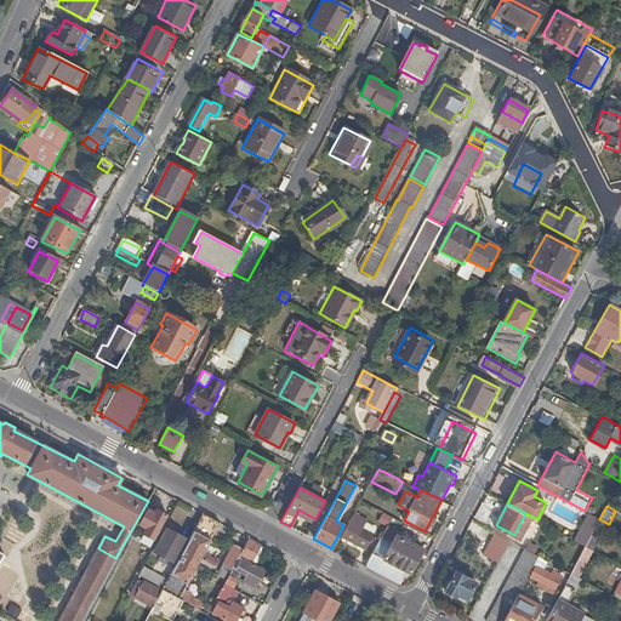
[(153,539),(165,516),(154,510),(151,513),(144,510),(134,529),(153,539)]
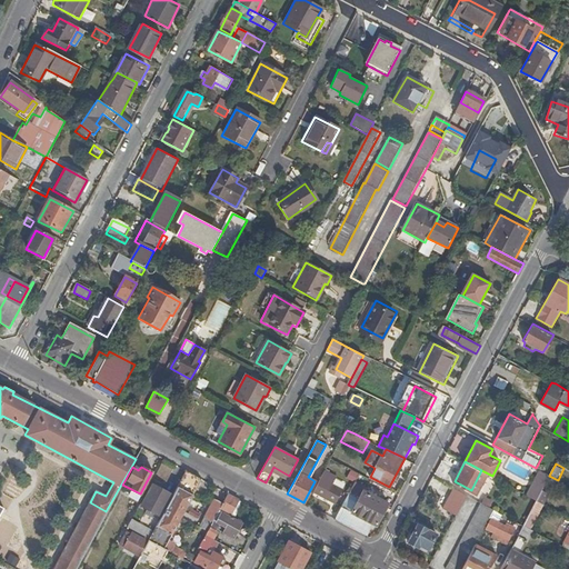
[(542,489),(549,476),(538,469),(526,493),(531,497),(537,500),(542,489)]
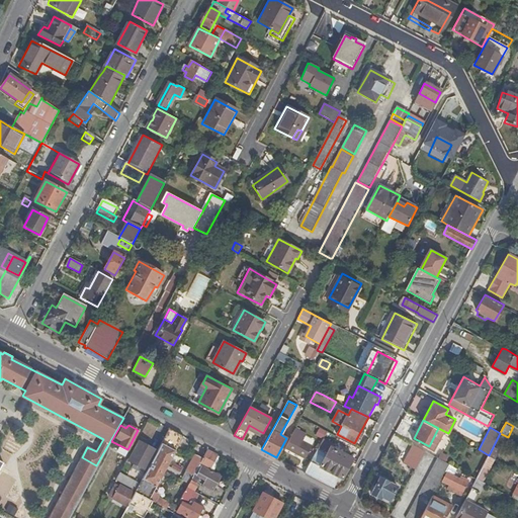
[(183,435),(168,428),(139,483),(135,491),(150,499),(153,494),(183,435)]
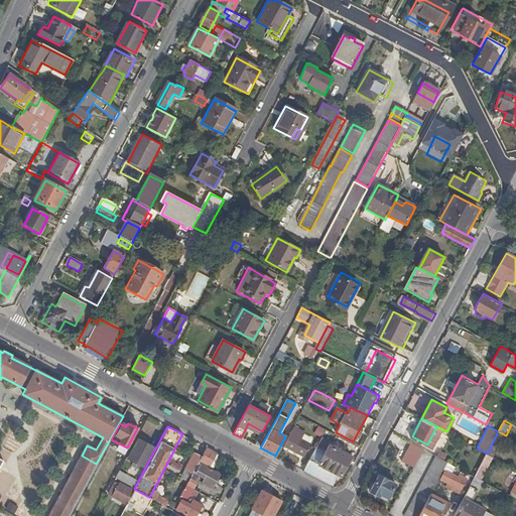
[(294,427),(283,445),(303,457),(310,444),(300,438),(304,432),(294,427)]
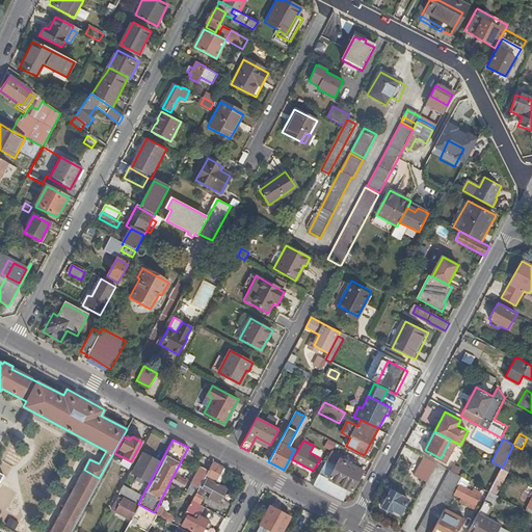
[(335,445),(328,441),(325,447),(333,450),(335,445)]
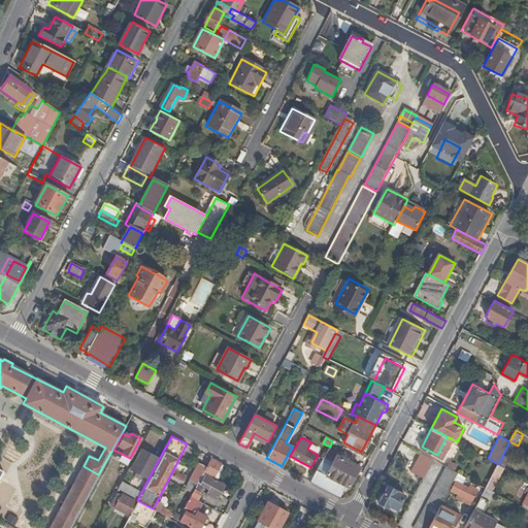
[(329,448),(311,480),(341,496),(345,487),(349,488),(360,468),(340,458),(342,454),(329,448)]
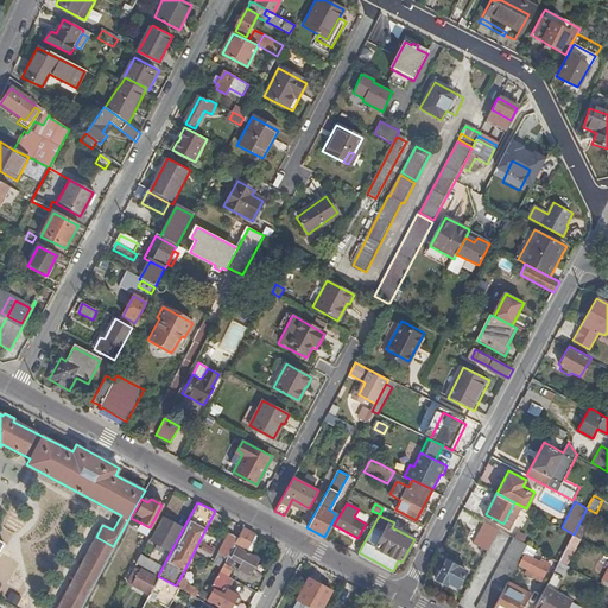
[(166,553),(179,526),(162,517),(150,539),(156,543),(153,548),(166,553)]
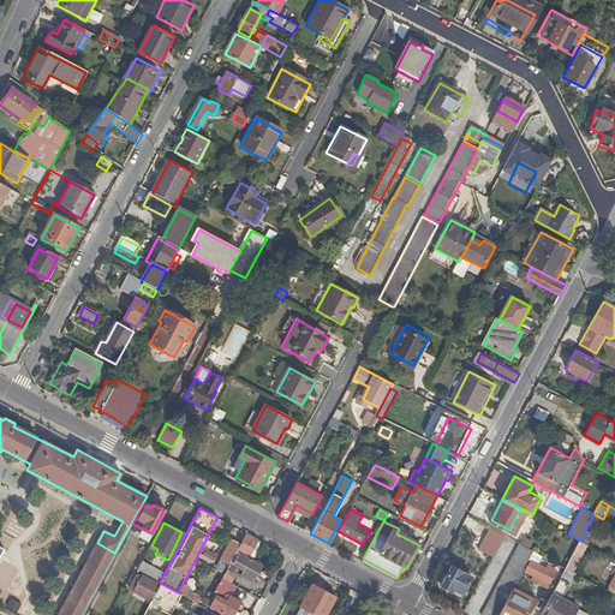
[(505,533),(489,525),(477,549),(479,553),(491,560),(491,557),(505,533)]
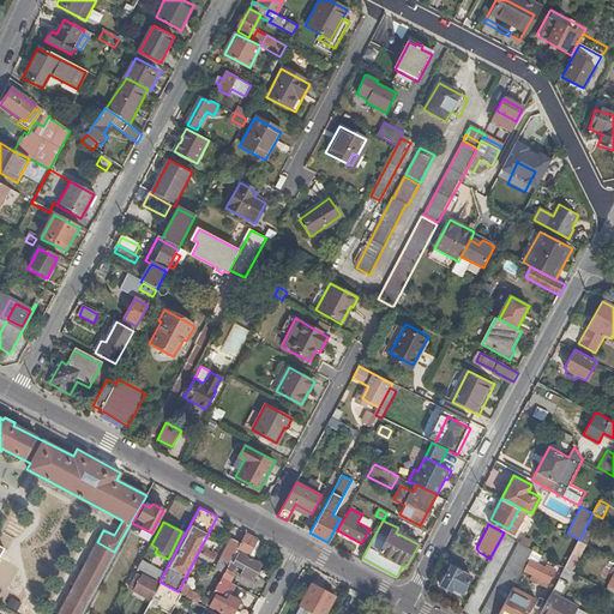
[(579,540),(585,543),(591,531),(585,528),(579,540)]
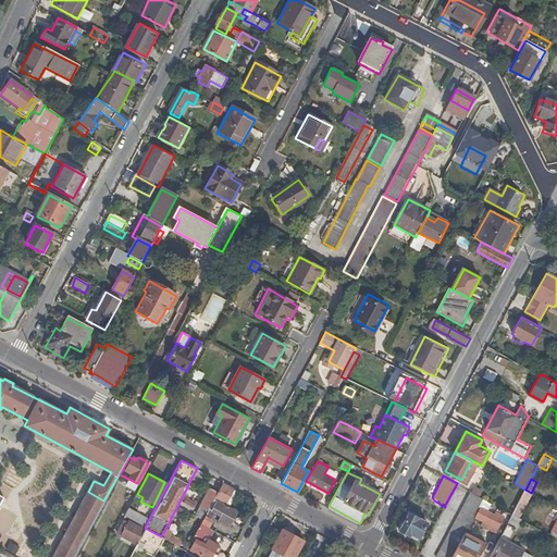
[(233,487),(223,482),(218,492),(203,519),(200,524),(207,528),(215,510),(221,514),(219,518),(229,523),(236,509),(225,503),(233,487)]
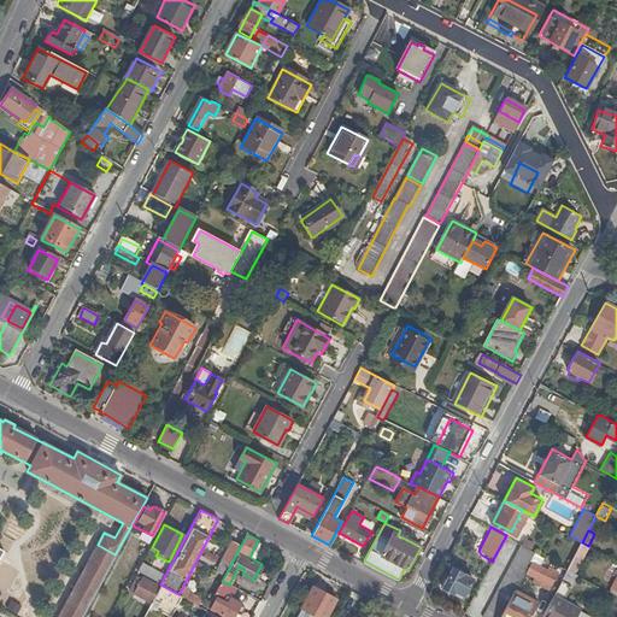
[(225,575),(241,545),(230,539),(213,569),(225,575)]
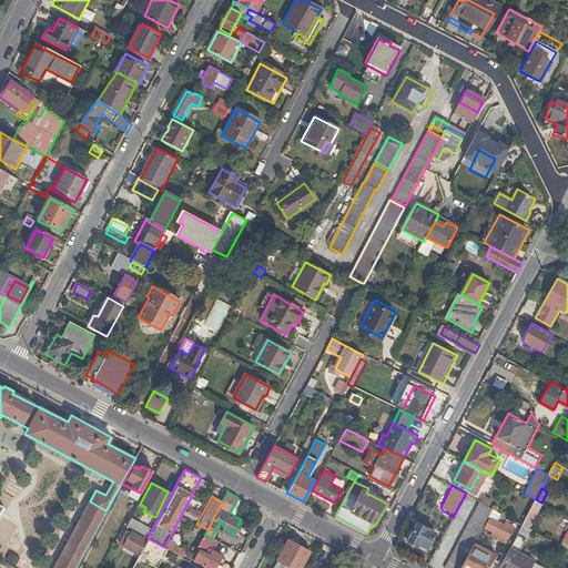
[(484,496),(480,500),(489,505),(492,500),(484,496)]
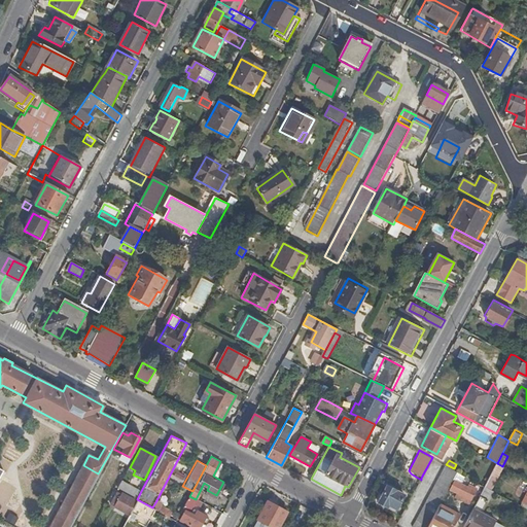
[(497,478),(504,466),(502,466),(497,463),(491,475),(497,478)]
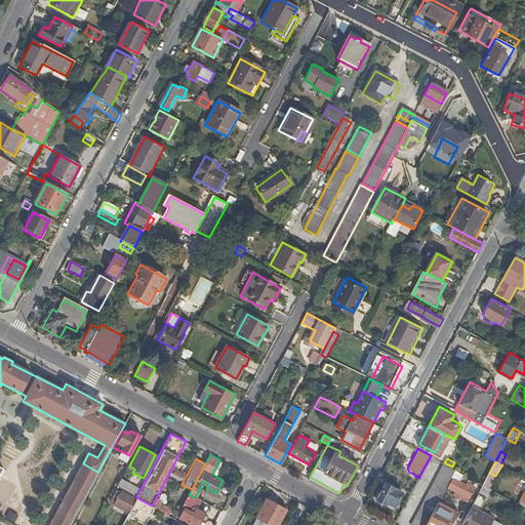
[(411,524),(413,524),(426,524),(439,500),(452,476),(455,469),(452,467),(444,462),(443,462),(411,524)]
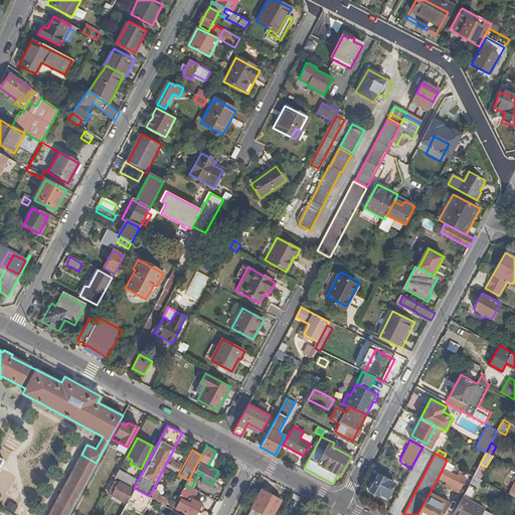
[(56,502),(71,510),(96,463),(81,455),(56,502)]
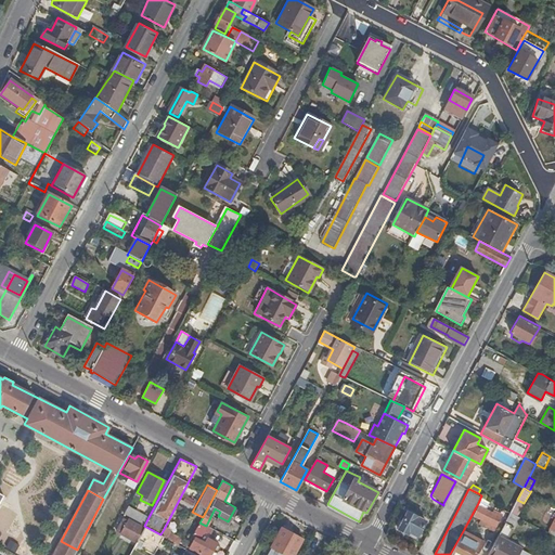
[(490,500),(481,495),(478,503),(480,504),(486,507),(490,500)]
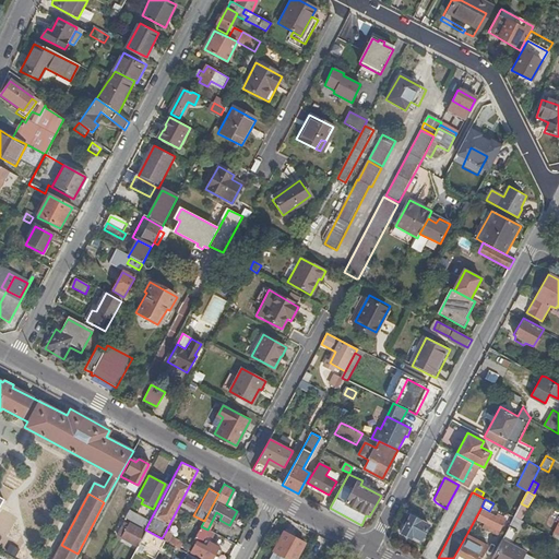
[(492,525),(498,515),(489,511),(484,508),(478,518),(485,521),(492,525)]
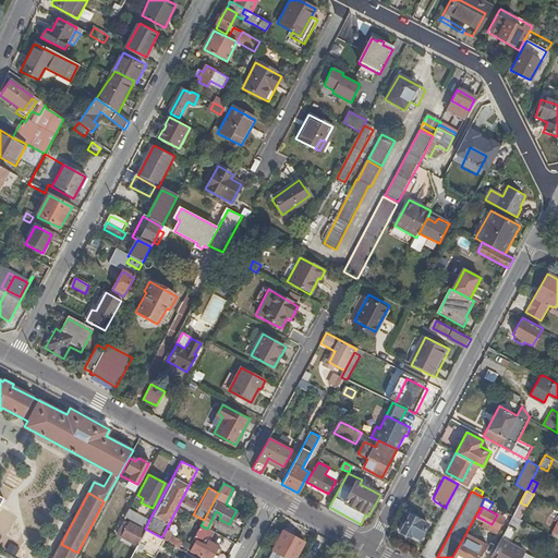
[(145,529),(149,520),(128,508),(122,518),(125,519),(144,530),(145,529)]
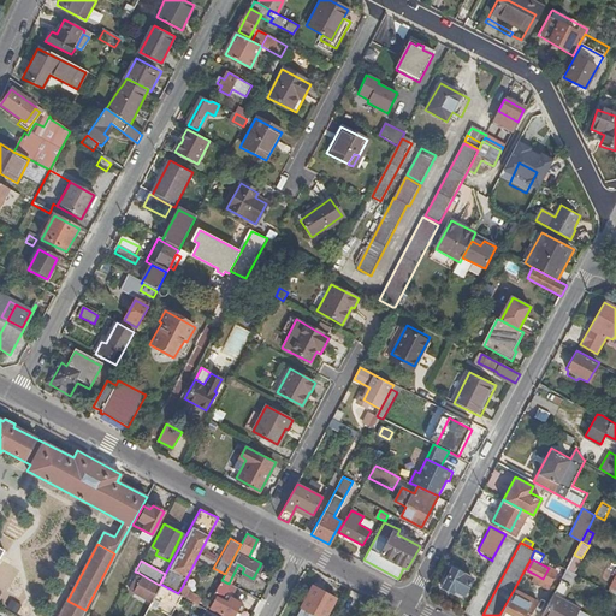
[(465,594),(474,578),(451,566),(442,585),(454,592),(455,590),(465,594)]
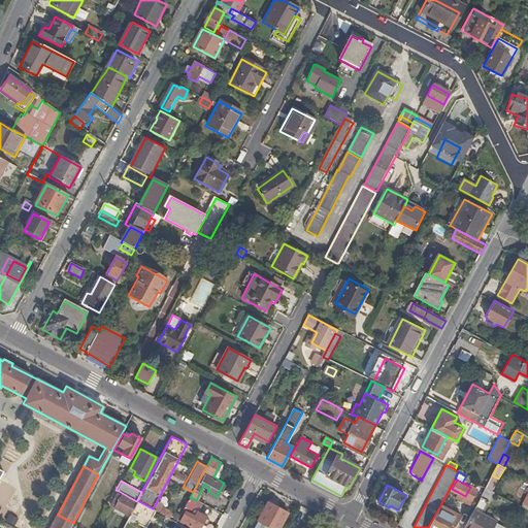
[(471,485),(470,487),(465,496),(472,499),(477,489),(471,485)]
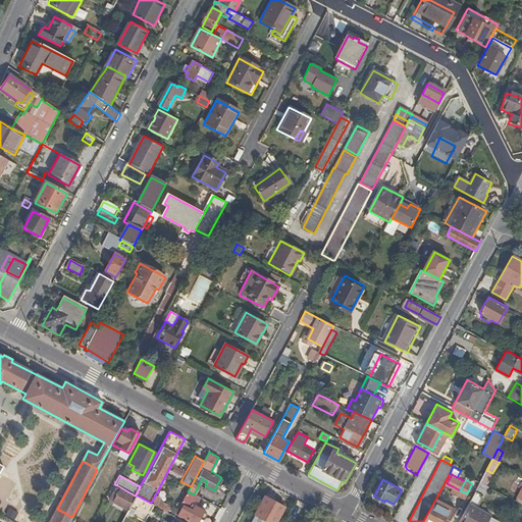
[(488,485),(480,481),(464,513),(460,520),(462,521),(486,521),(490,515),(484,512),(485,510),(478,506),(488,485)]
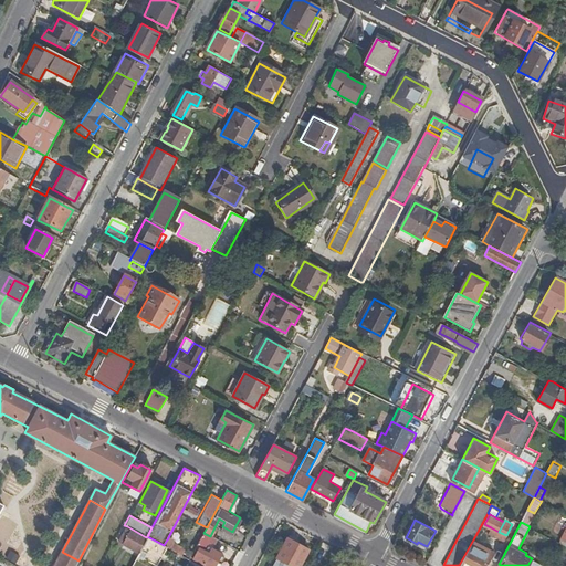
[(132,531),(127,530),(121,542),(124,543),(132,531)]
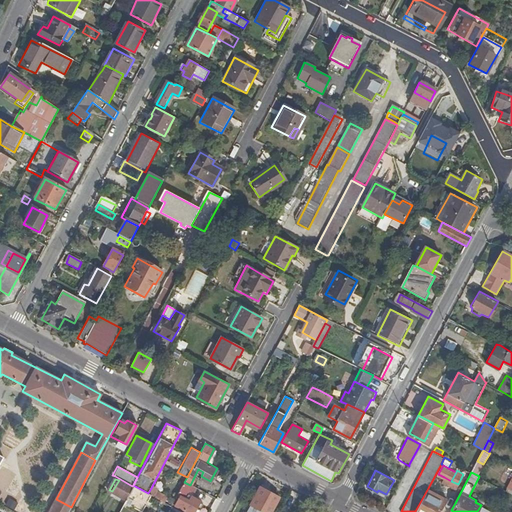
[(125,500),(132,488),(119,480),(112,491),(111,493),(125,500)]
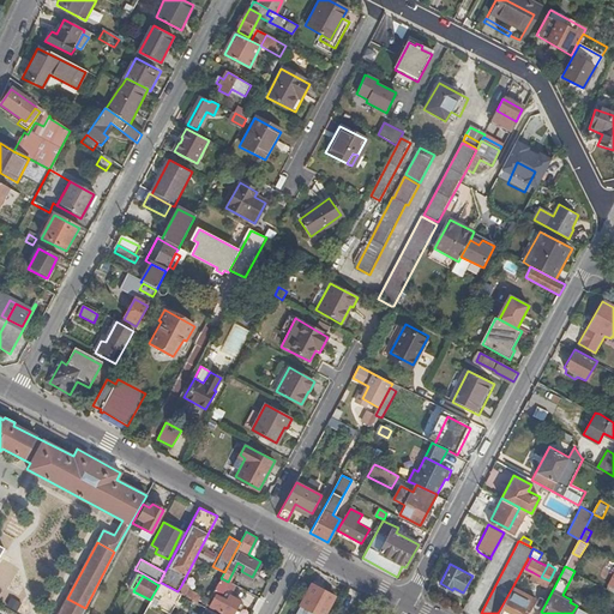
[(228,582),(221,578),(206,603),(226,613),(232,613),(240,600),(229,594),(226,600),(220,596),(224,588),(233,591),(236,587),(228,582)]
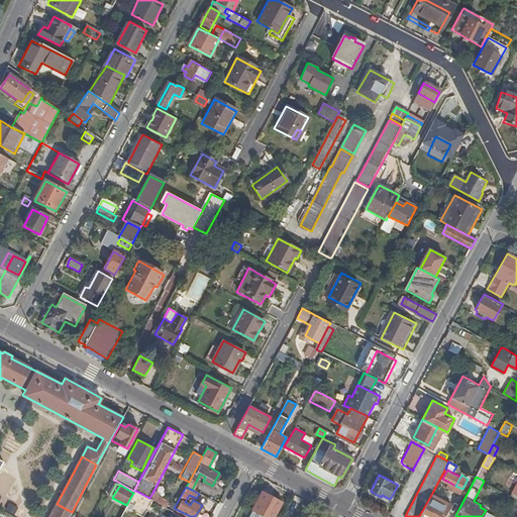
[(140,516),(142,516),(151,501),(148,499),(133,491),(133,493),(126,505),(125,508),(140,516)]
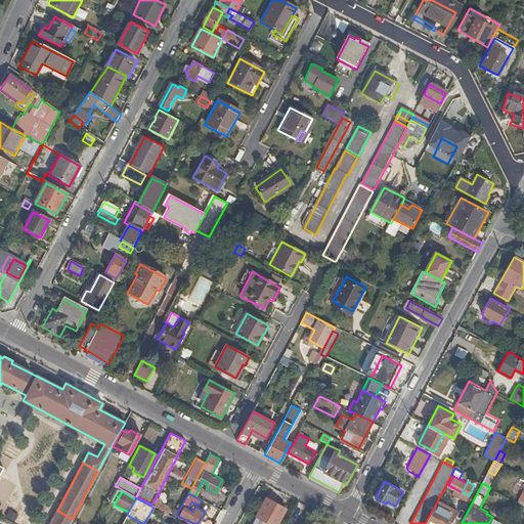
[(281,511),(284,507),(280,506),(279,506),(266,498),(254,520),(259,522),(261,523),(277,523),(285,512),(281,511)]
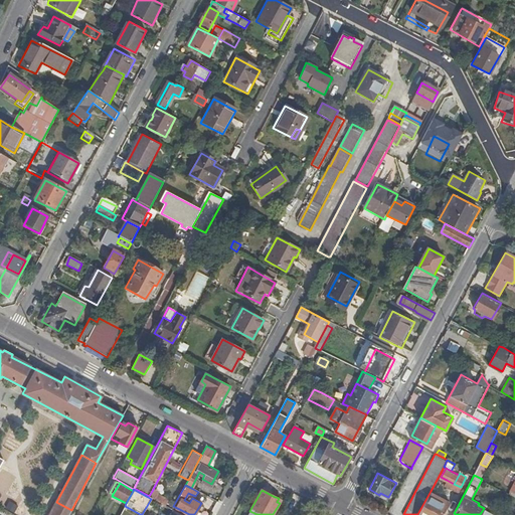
[(149,496),(148,497),(151,499),(163,506),(166,500),(164,499),(165,498),(152,491),(149,496)]
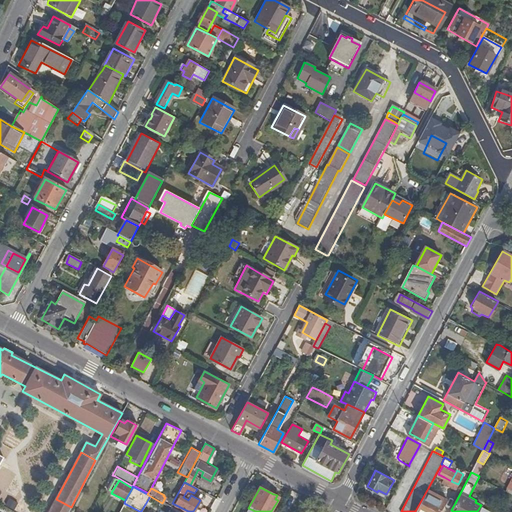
[(439,511),(446,498),(428,488),(415,511),(439,511)]
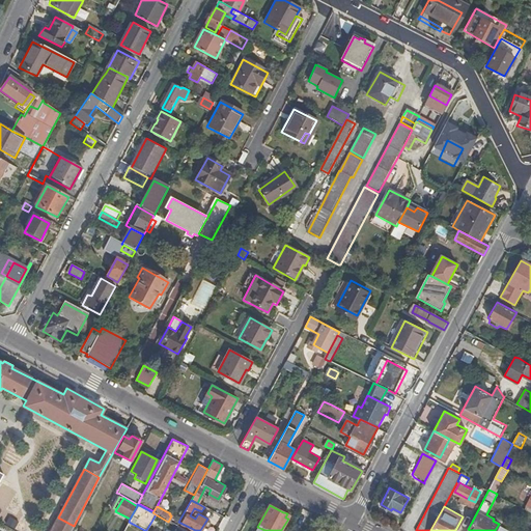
[(70,530),(74,526),(58,518),(50,530),(70,530)]
